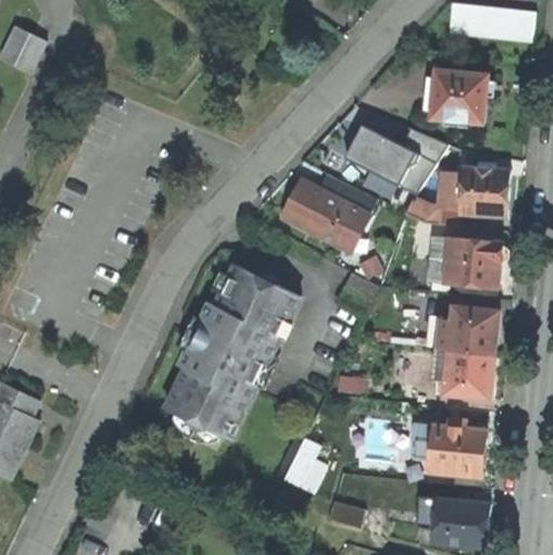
[(449,34),(530,39),(531,12),(452,4),(449,34)]
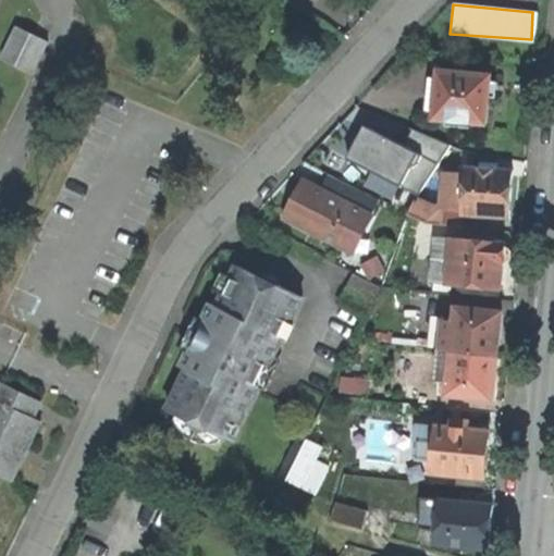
[(5,59),(40,74),(56,41),(21,26),(5,59)]
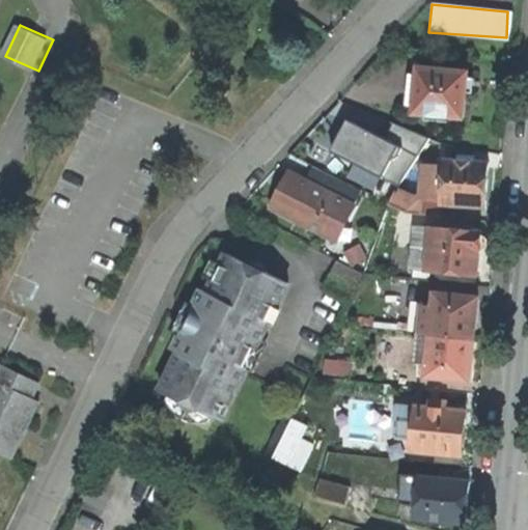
[(414,112),(464,117),(466,92),(472,92),(473,84),(473,77),(466,76),(467,68),(418,64),(417,73),(408,72),(406,103),(414,104),(414,112)]
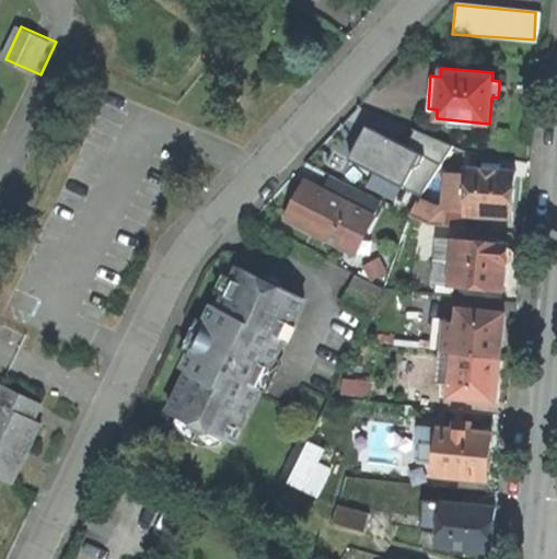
[(453,139),(419,127),(415,140),(369,124),(355,163),(434,191),(453,139)]
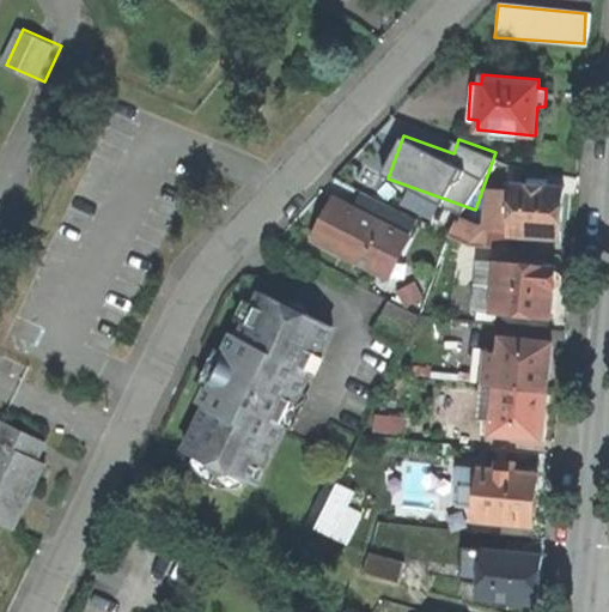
[(511,182),(507,234),(558,236),(560,210),(562,185),(511,182)]
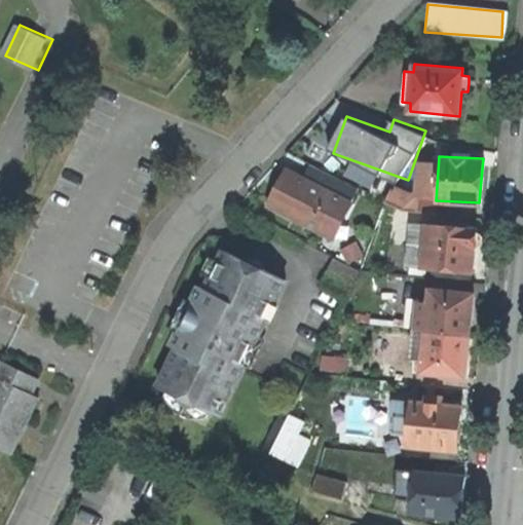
[(316,162),(311,172),(357,195),(362,186),(316,162)]
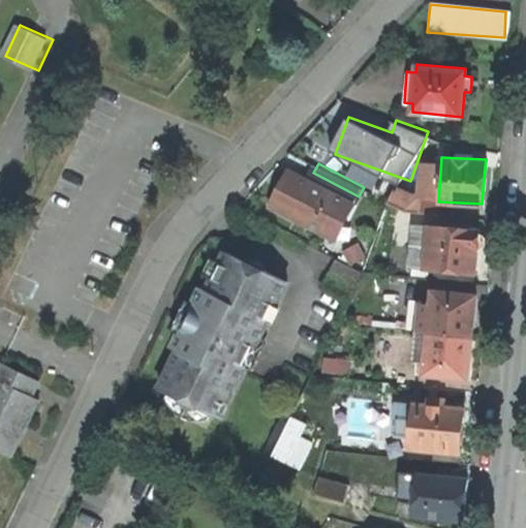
[(334,238),(351,203),(289,169),(280,187),(271,204),(334,238)]
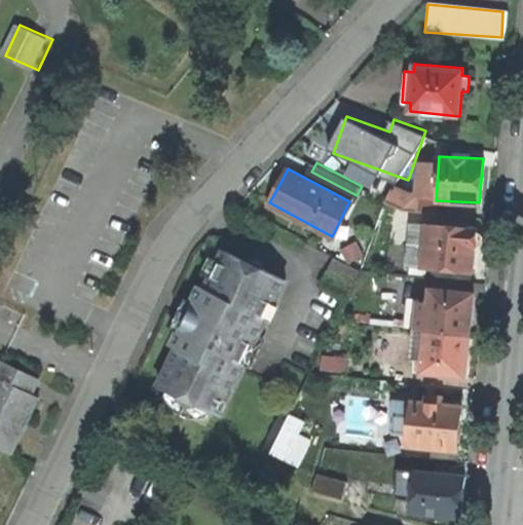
[(414,211),(417,194),(408,192),(393,186),(384,200),(400,210),(414,211)]
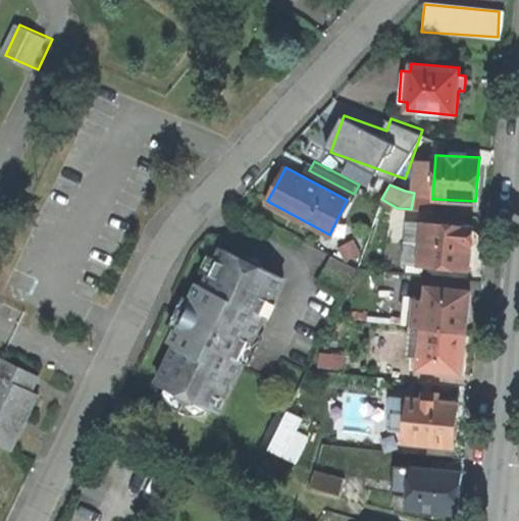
[(400,261),(469,268),(470,256),(472,244),(477,243),(480,238),(479,231),(478,228),(474,227),(474,224),(405,217),(400,261)]
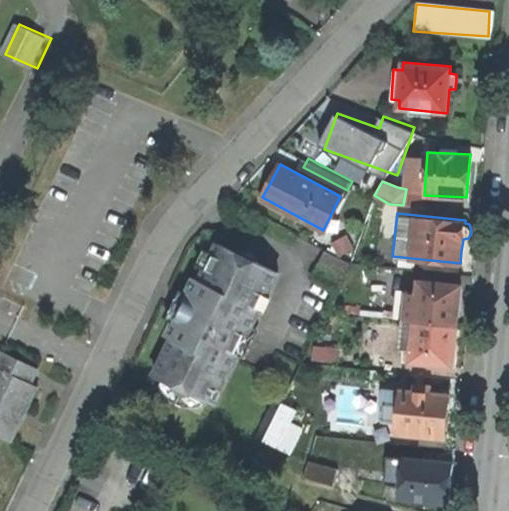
[(211,405),(275,273),(216,244),(198,281),(191,277),(183,295),(194,300),(189,311),(177,305),(162,336),(169,339),(151,376),(211,405)]
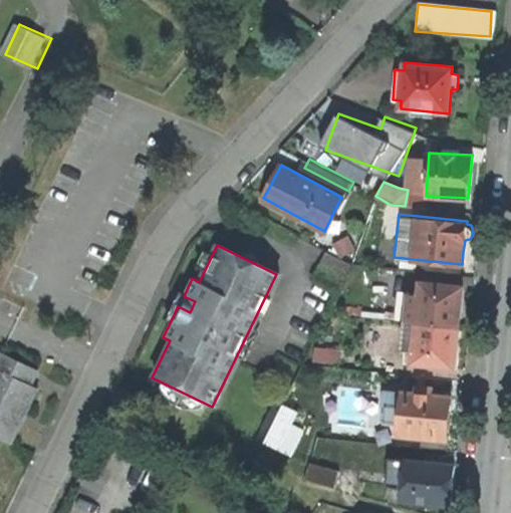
[(333,289),(347,262),(324,250),(310,277),(333,289)]
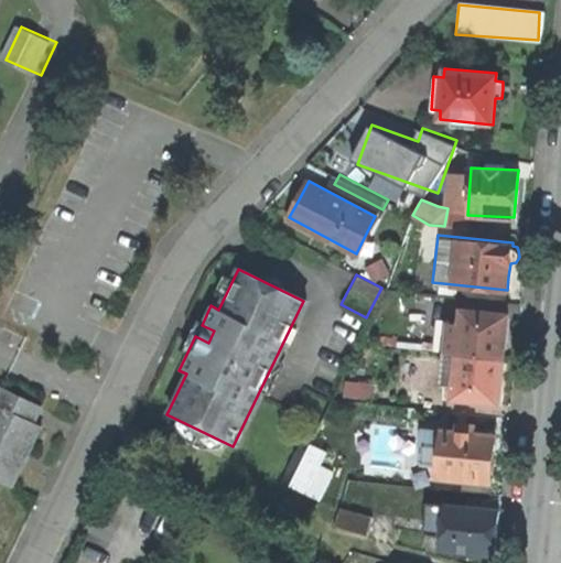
[(461,307),(456,354),(503,358),(506,328),(507,312),(461,307)]
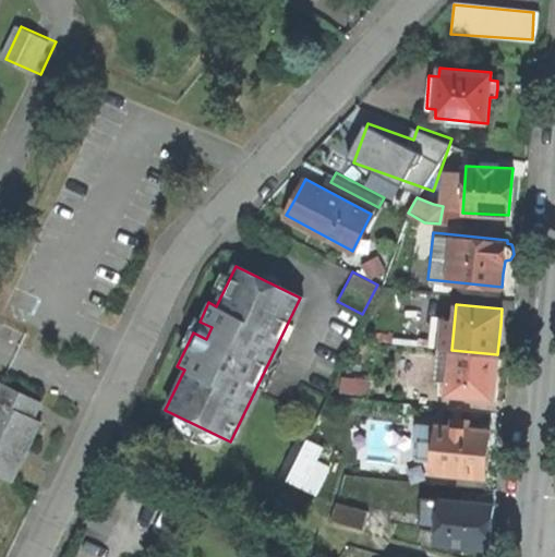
[(196,327),(193,333),(206,339),(212,327),(200,322),(196,327)]
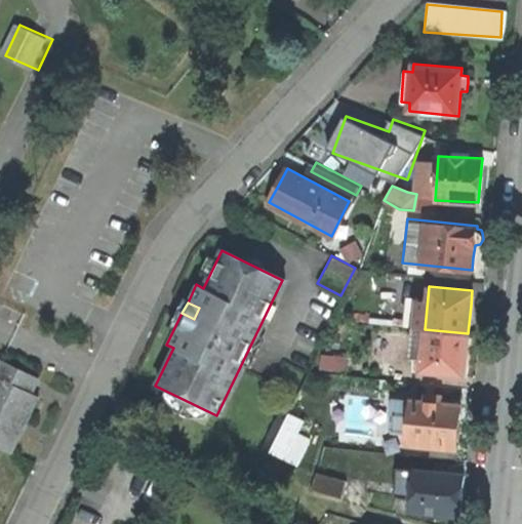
[(420,370),(463,374),(466,353),(468,333),(425,329),(420,370)]
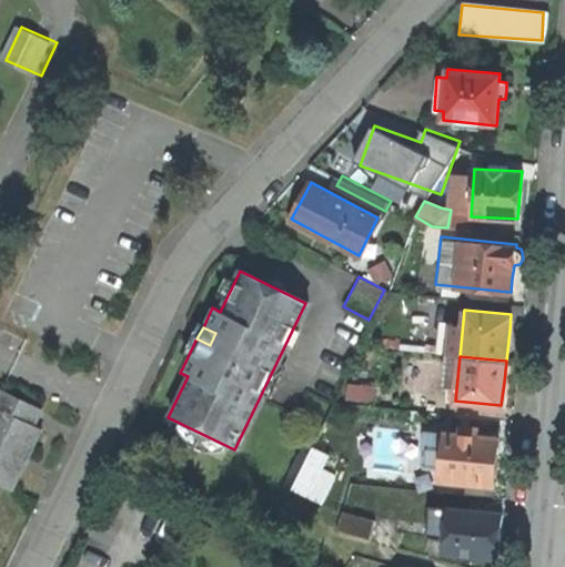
[(0,393),(0,483),(11,488),(26,461),(41,431),(33,426),(40,409),(1,391),(0,393)]
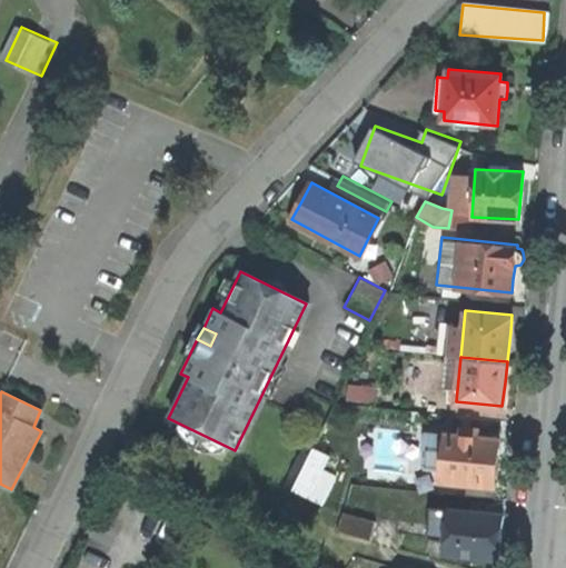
[(426,466),(440,467),(439,479),(493,485),(495,459),(497,437),(478,435),(479,427),(458,425),(457,432),(445,431),(444,440),(428,439),(426,466)]
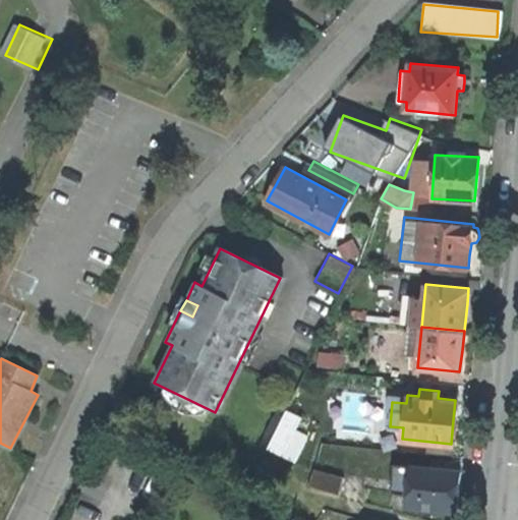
[(393,394),(392,402),(406,403),(407,395),(393,394)]
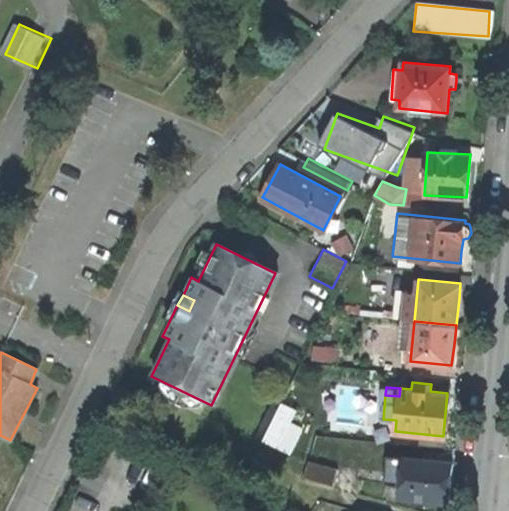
[(288,452),(300,427),(288,420),(293,410),(280,403),(262,439),(288,452)]
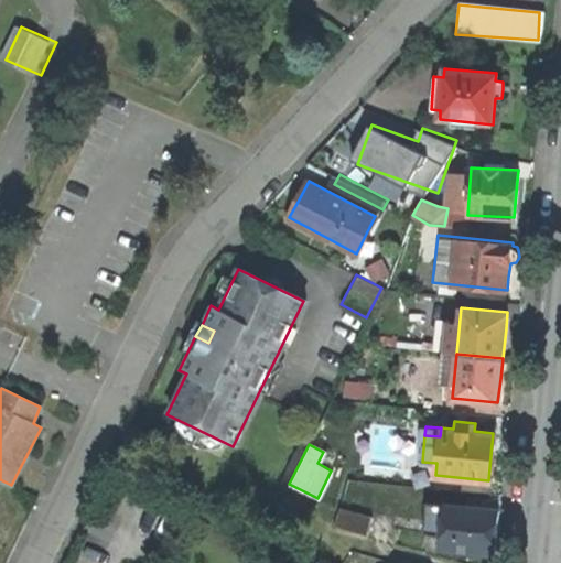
[(438,547),(492,552),(495,528),(496,508),(425,500),(422,532),(439,533),(438,547)]
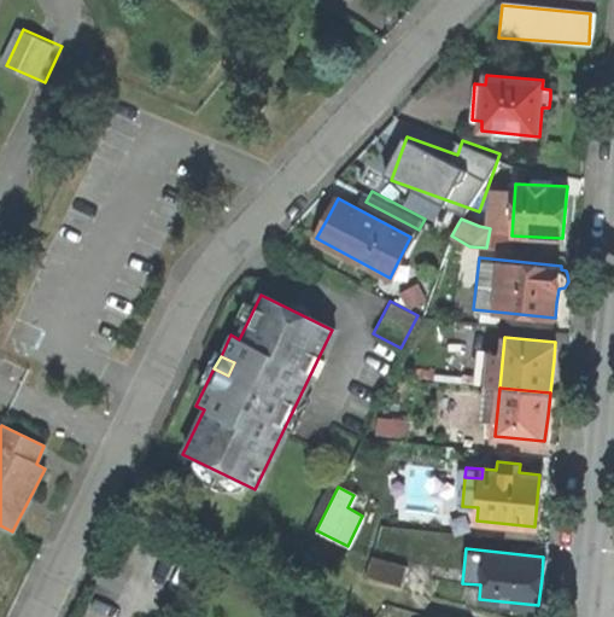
[(398,585),(404,564),(370,556),(366,576),(398,585)]
